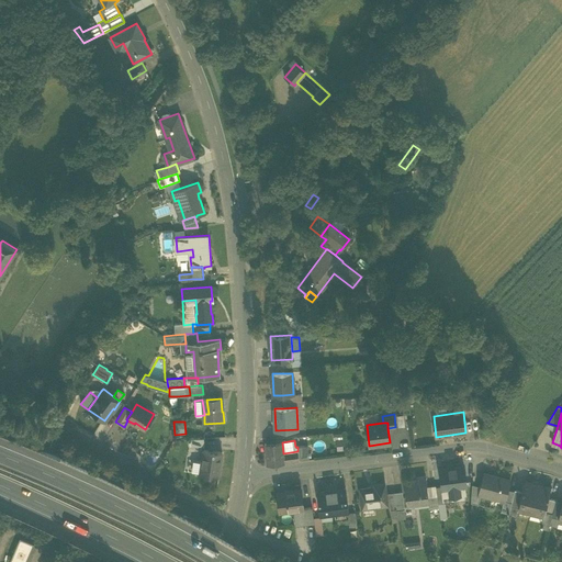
[(265,444),(267,464),(284,463),(283,453),(282,442),(266,444),(265,444)]
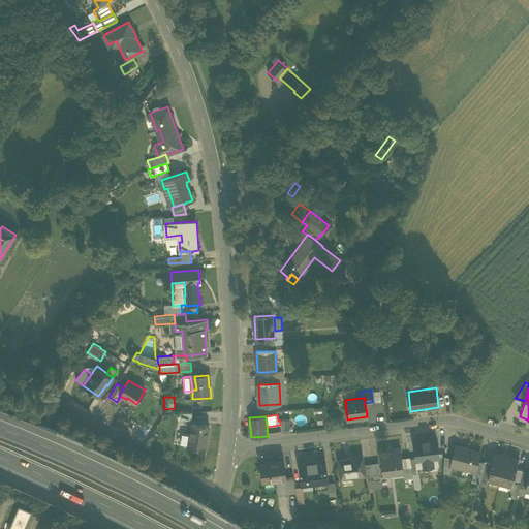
[(280,425),(281,433),(290,432),(289,422),(280,423),(280,425)]
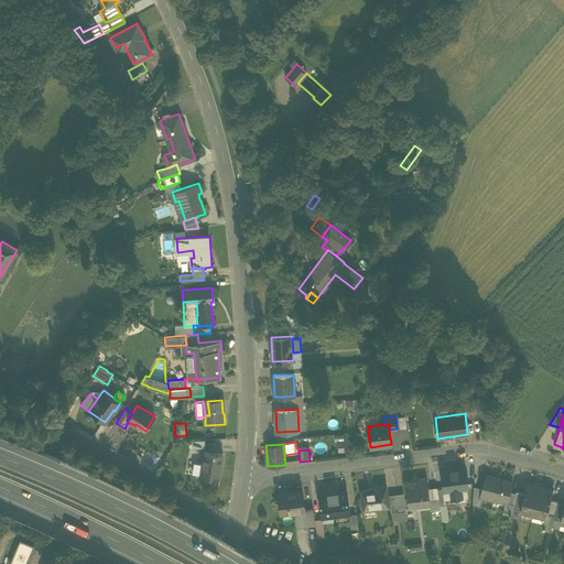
[(201,476),(219,479),(223,454),(205,452),(201,476)]
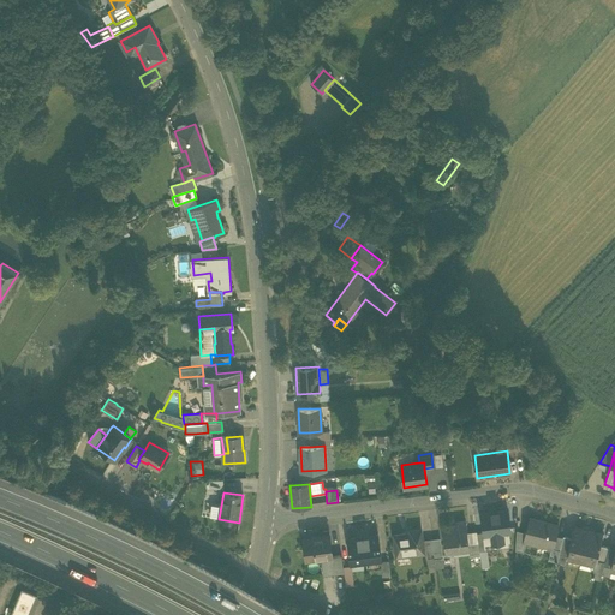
[(310,496),(311,507),(327,505),(327,503),(326,494),(310,496)]
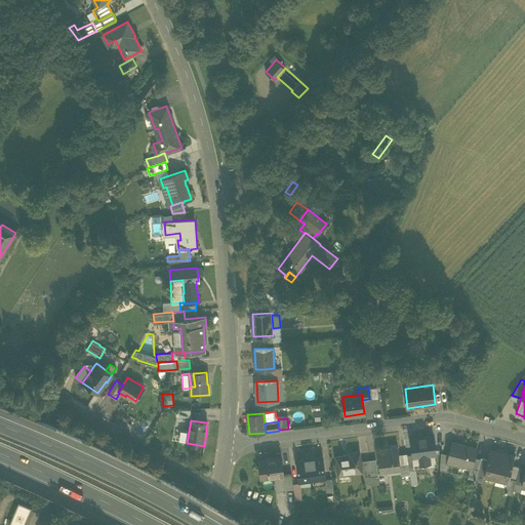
[(414,467),(423,466),(423,463),(434,461),(433,454),(436,454),(433,435),(410,438),(412,454),(414,467)]
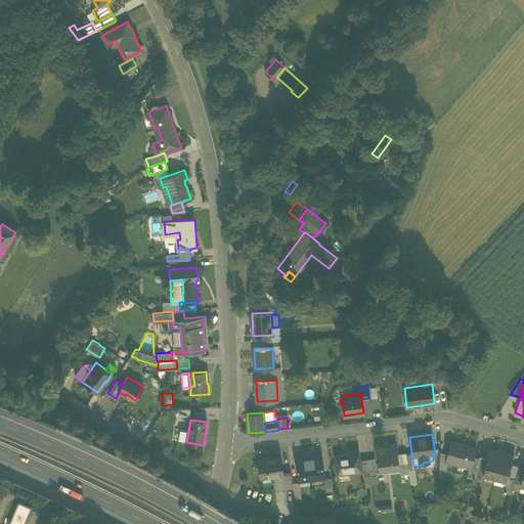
[(460,464),(471,467),(474,455),(475,448),(460,444),(460,443),(450,441),(447,453),(446,461),(448,462),(460,465),(460,464)]
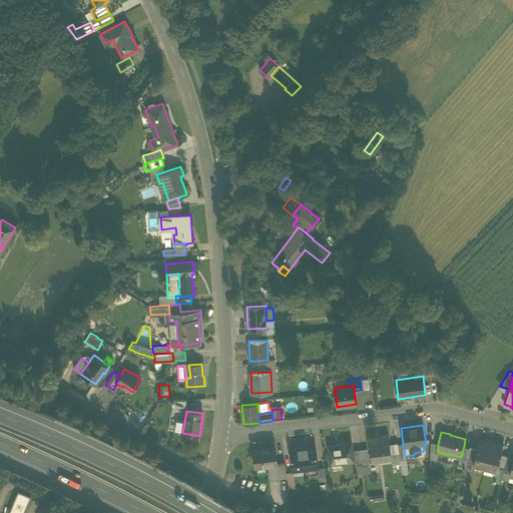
[(383,455),(384,458),(391,457),(389,444),(389,438),(381,439),(381,437),(368,439),(369,442),(368,442),(369,447),(371,457),(383,455)]
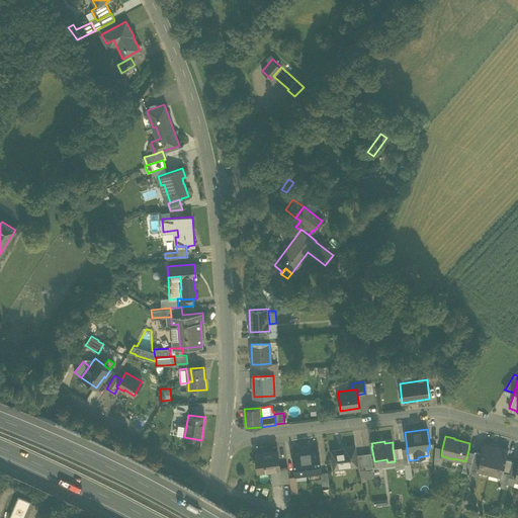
[(489,470),(490,471),(496,446),(484,443),(482,453),(478,468),(479,468),(480,466),(489,469),(489,470)]
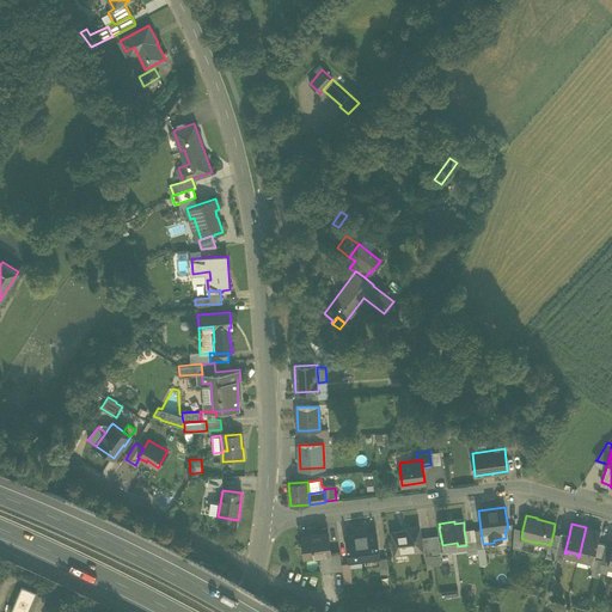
[(391,532),(395,554),(422,550),(418,526),(408,527),(408,530),(391,532)]
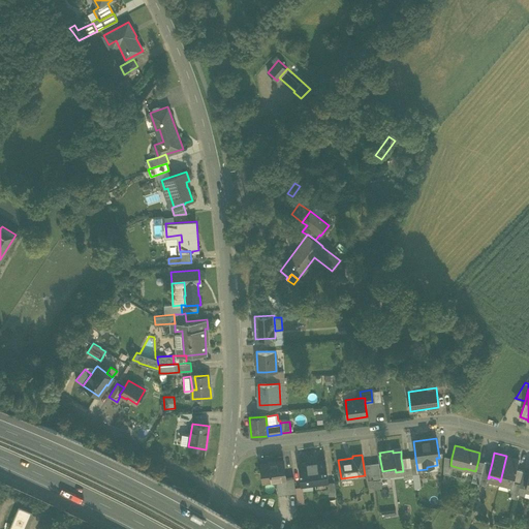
[(443,473),(449,475),(453,466),(450,465),(452,458),(444,456),(443,473)]
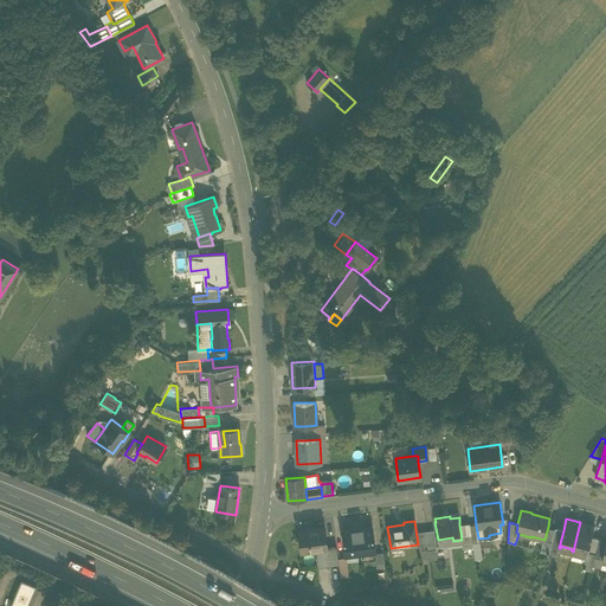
[(593,526),(580,522),(573,552),(574,552),(574,549),(586,553),(585,554),(586,555),(587,550),(591,537),(593,526)]
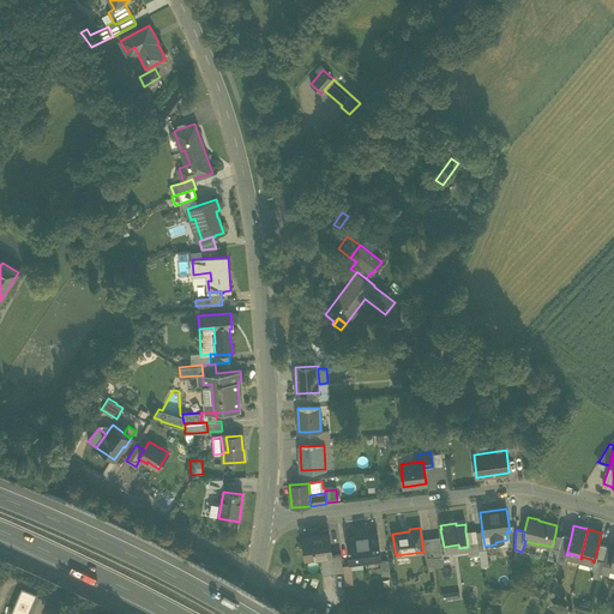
[(469,557),(479,555),(479,551),(476,533),(476,530),(465,531),(468,547),(469,557)]
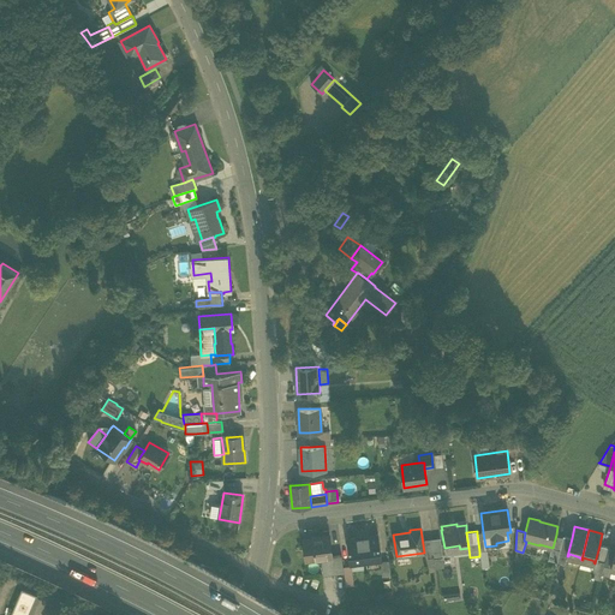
[(321,557),(323,574),(334,573),(332,556),(329,533),(318,536),(320,537),(303,539),(305,560),(321,557)]
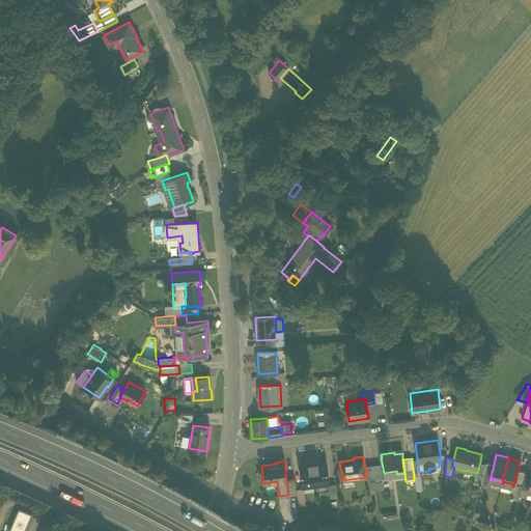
[(327,462),(313,464),(315,482),(329,481),(327,462)]
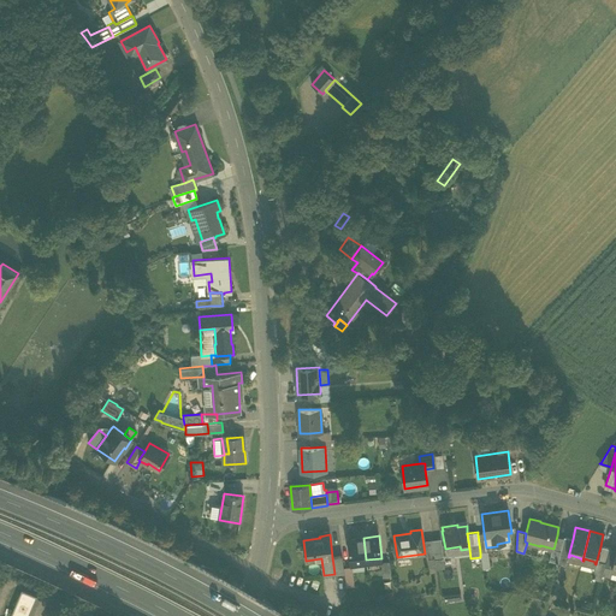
[(552,552),(560,555),(564,537),(557,535),(554,549),(552,552)]
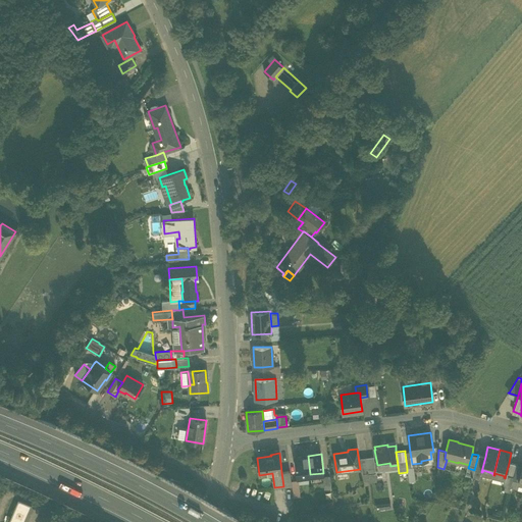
[(485,457),(478,455),(474,470),(481,472),(485,457)]
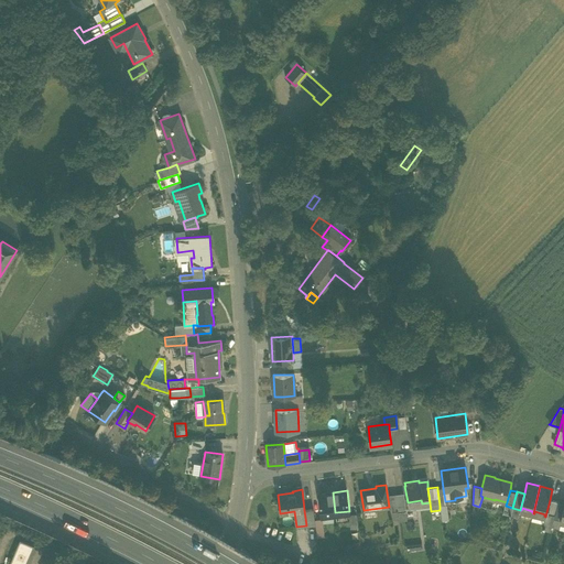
[(321,514),(335,512),(333,492),(318,494),(321,514)]
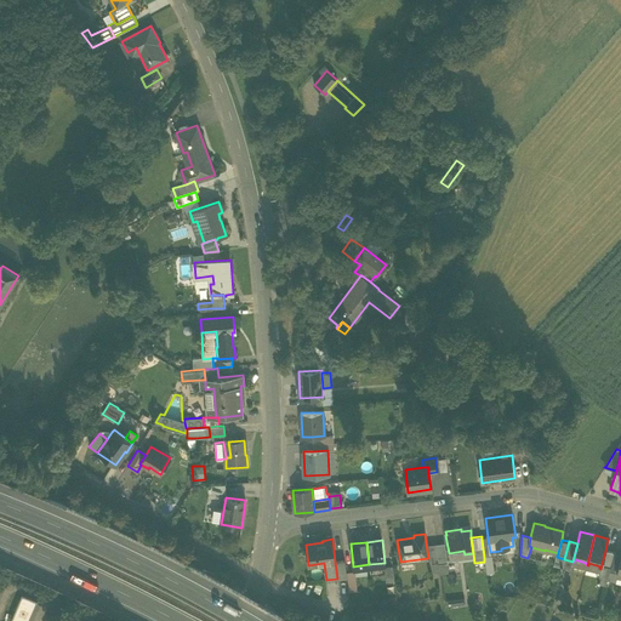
[(444,545),(436,546),(438,564),(446,563),(444,545)]
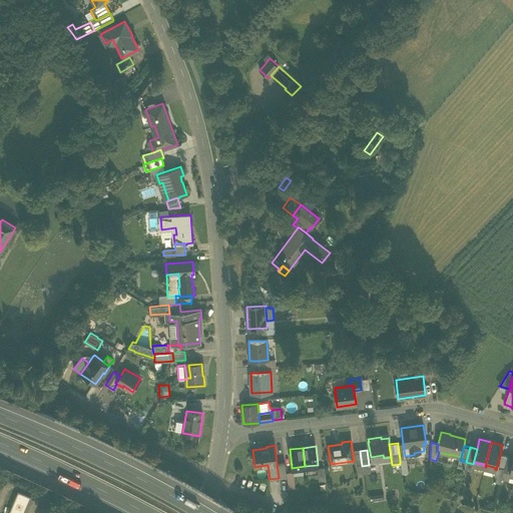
[(497,466),(504,468),(507,456),(500,455),(497,466)]
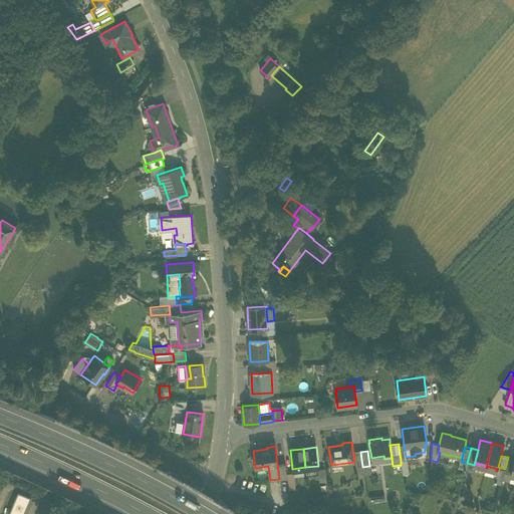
[(513,460),(513,458),(508,457),(505,469),(512,471),(513,460)]
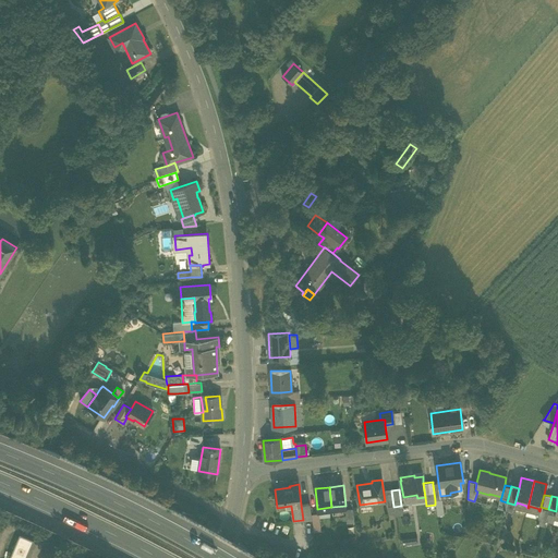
[(443,499),(440,499),(435,500),(435,505),(437,516),(444,514),(443,499)]
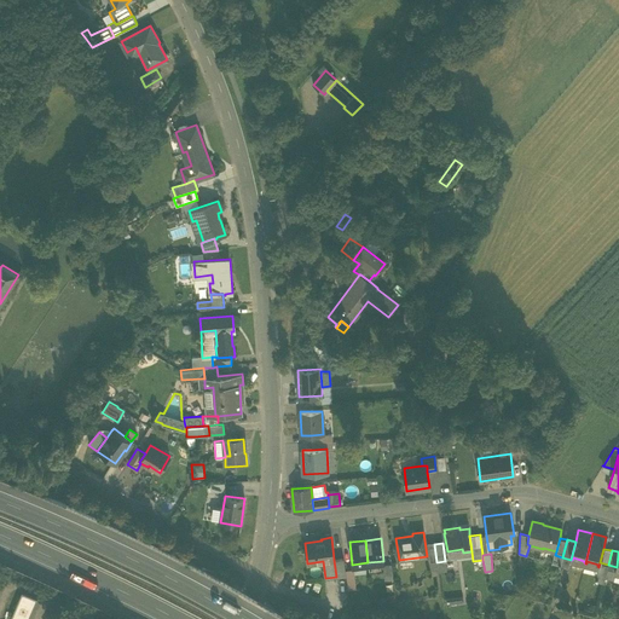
[(347,583),(348,590),(357,589),(354,570),(346,571),(343,559),(334,560),(336,577),(346,576),(347,583)]
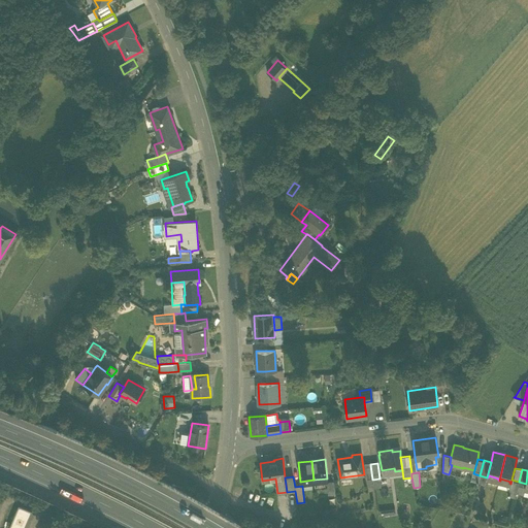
[(326,483),(328,495),(335,494),(333,482),(326,483)]
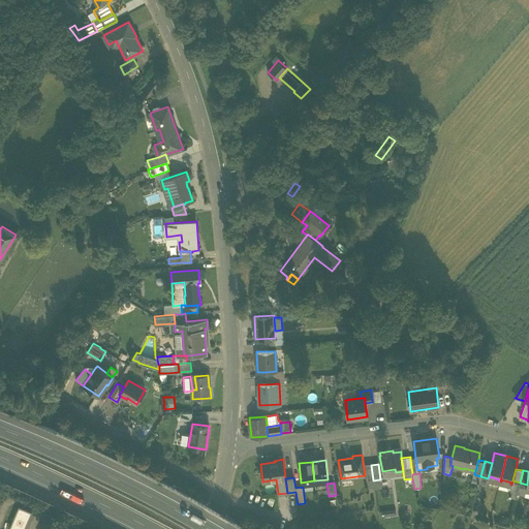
[(24,528),(32,511),(19,505),(18,508),(8,528),(24,528)]
